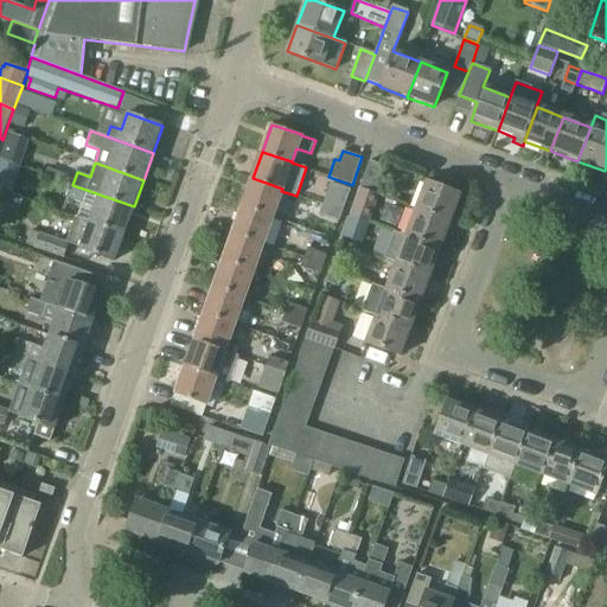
[(375,193),(384,167),(369,163),(360,187),(375,193)]
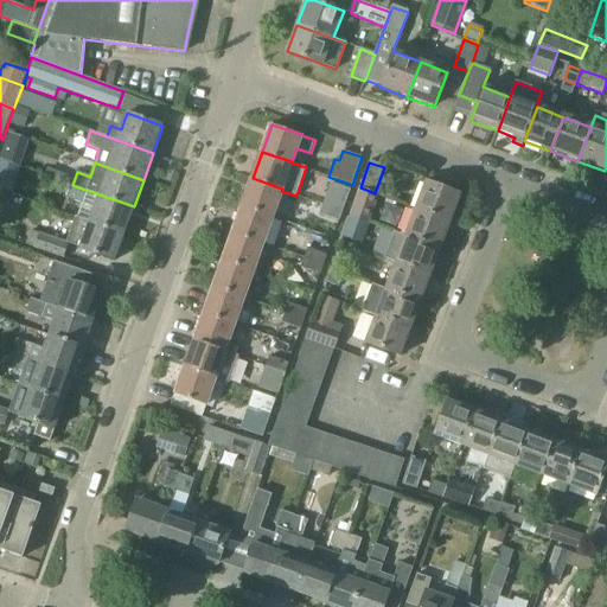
[(282,189),(253,178),(242,205),(273,216),(281,191),(282,189)]
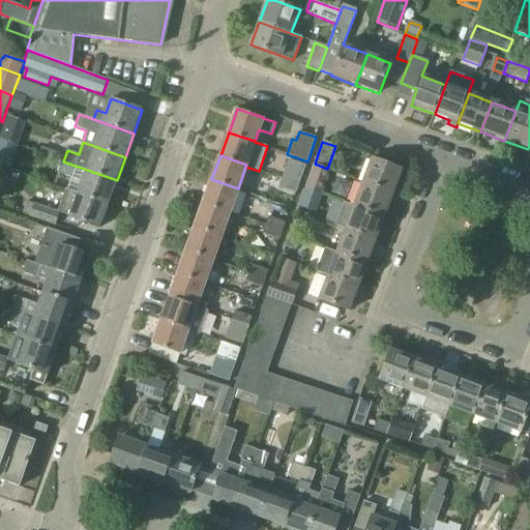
[(283,177),(300,183),(306,167),(289,159),(283,177)]
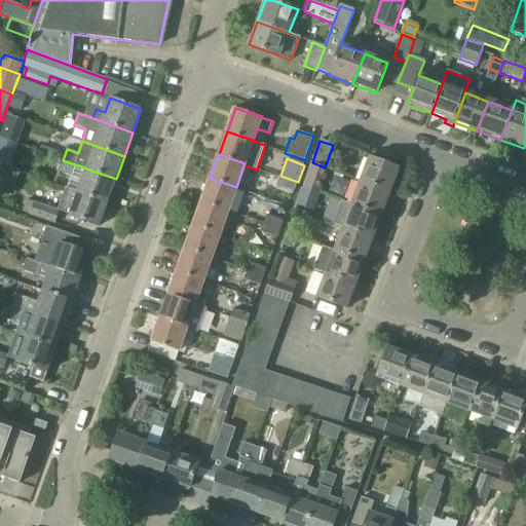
[(398,170),(368,158),(360,182),(389,193),(398,170)]
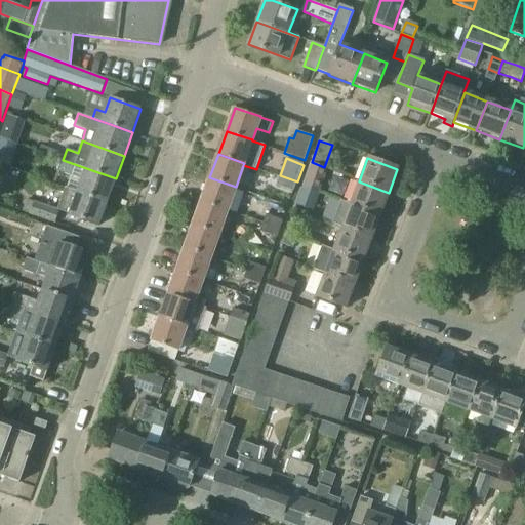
[(63,160),(58,172),(81,179),(77,190),(77,191),(108,202),(116,178),(63,160)]
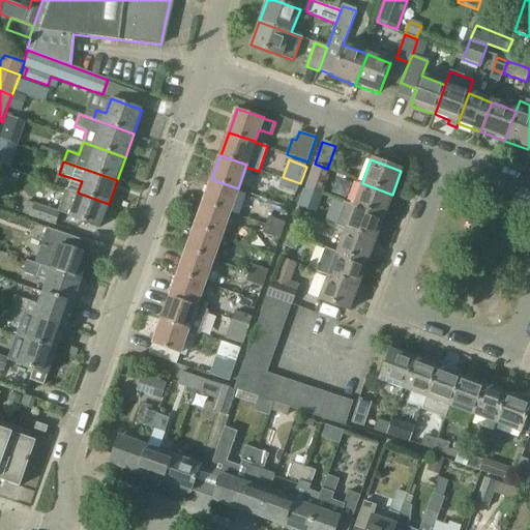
[(321,180),(311,176),(306,188),(317,192),(321,180)]
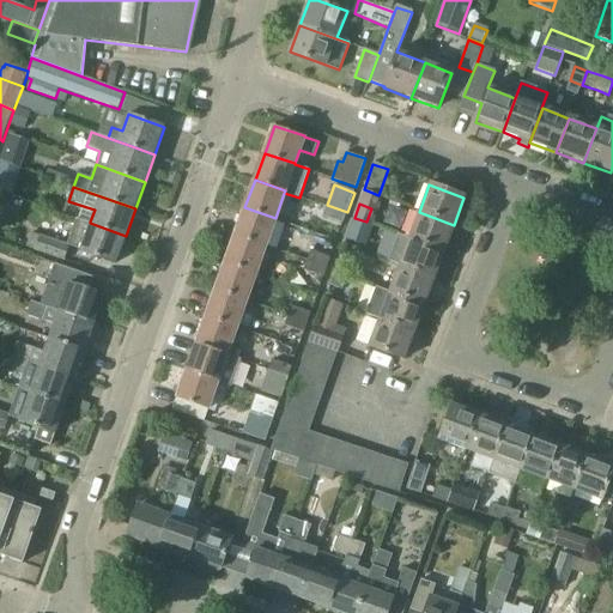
[(347,212),(327,205),(323,217),(343,223),(347,212)]
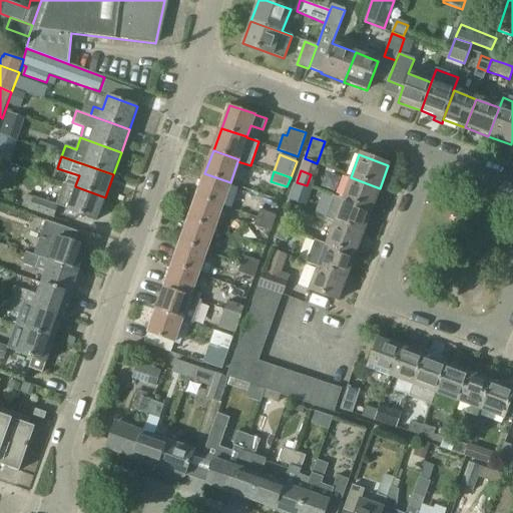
[(230,182),(204,173),(196,195),(222,204),(230,182)]
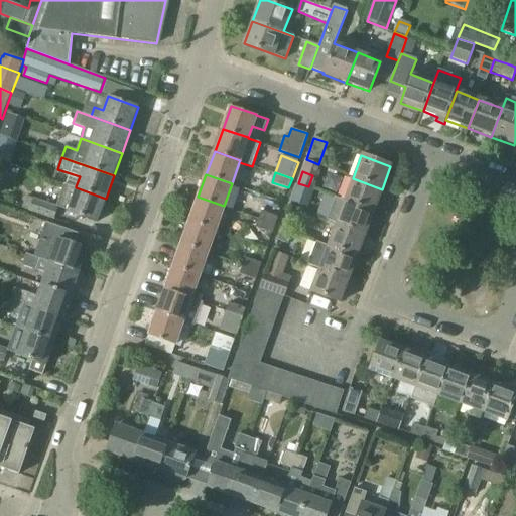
[(353,178),(345,201),(344,202),(373,213),(382,189),(353,178)]
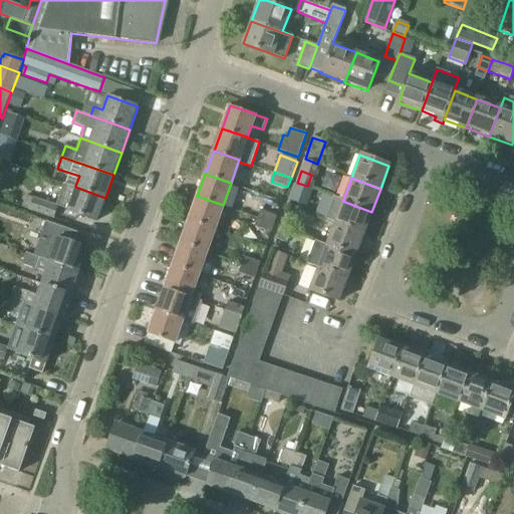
[(59,205),(67,208),(67,210),(97,220),(105,198),(75,187),(75,186),(65,182),(57,204),(34,196),(30,209),(54,217),(59,205)]
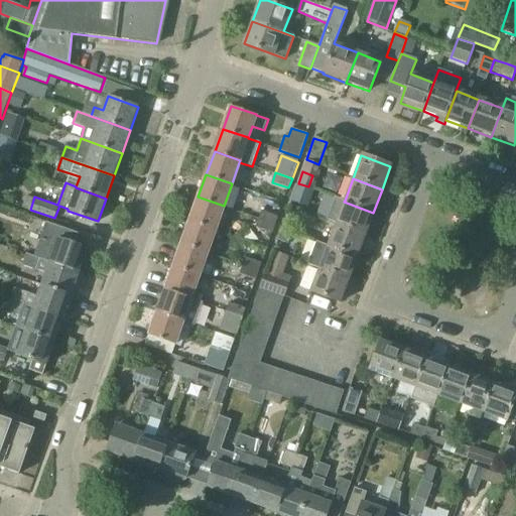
[(308,186),(298,183),(291,201),(308,207),(314,189),(308,186)]
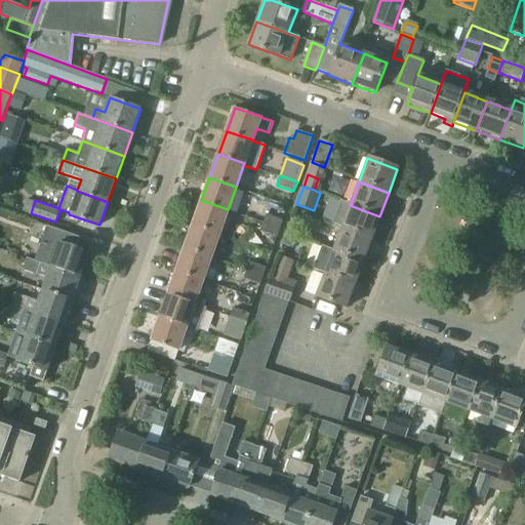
[(193,224),(219,233),(228,209),(201,200),(193,224)]
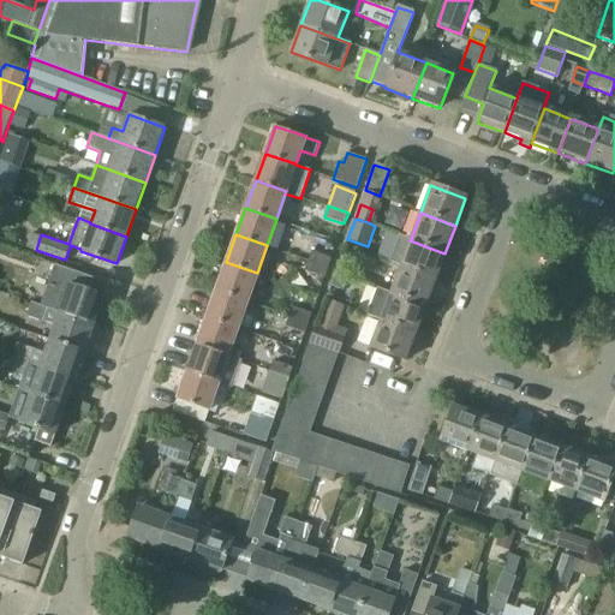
[(389,262),(400,266),(400,267),(435,280),(445,254),(410,240),(411,239),(400,234),(389,262)]
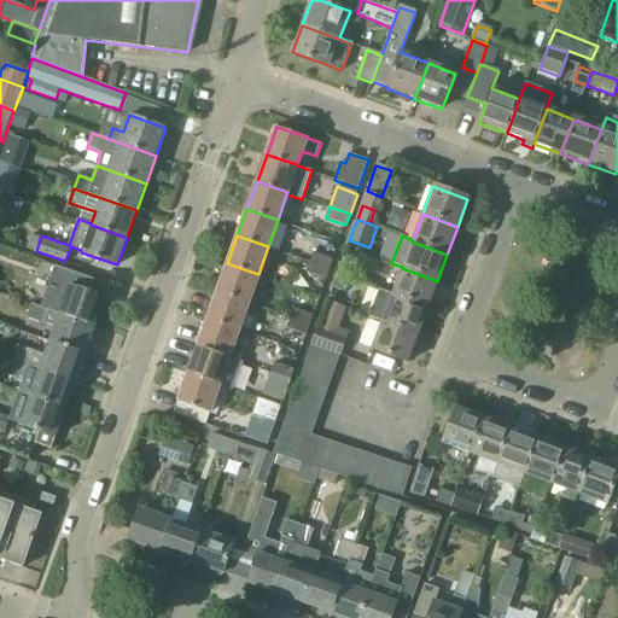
[(310,262),(330,269),(333,260),(313,252),(310,262)]
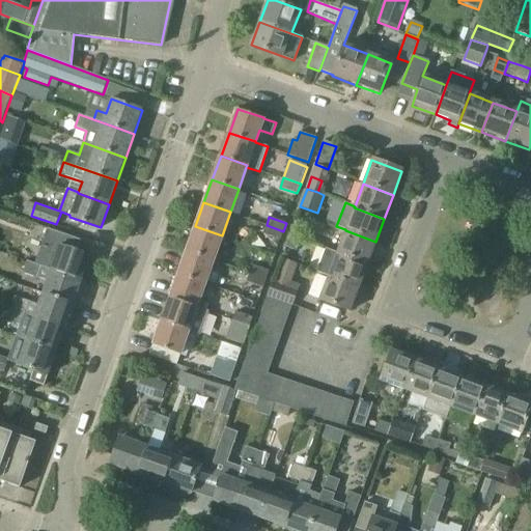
[(305,226),(295,223),(290,235),(301,240),(305,226)]
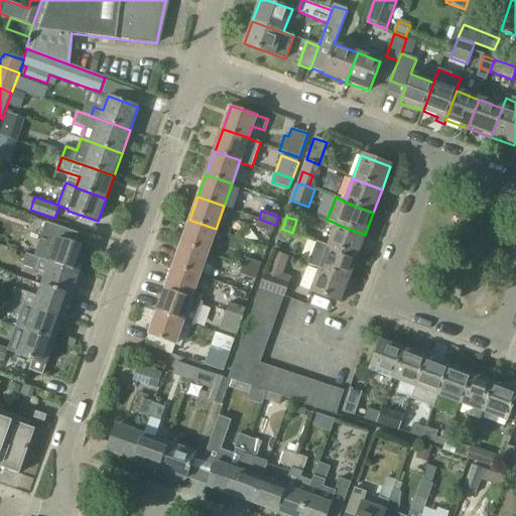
[(275,225),(259,219),(256,228),(272,233),(275,225)]
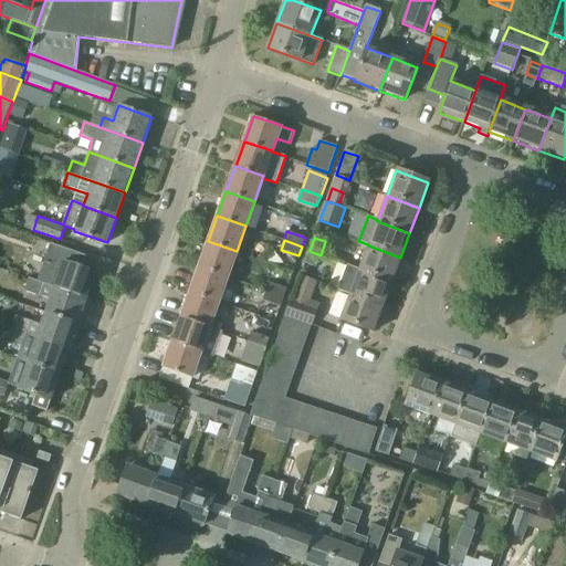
[(199,265),(228,276),(237,251),(208,241),(199,265)]
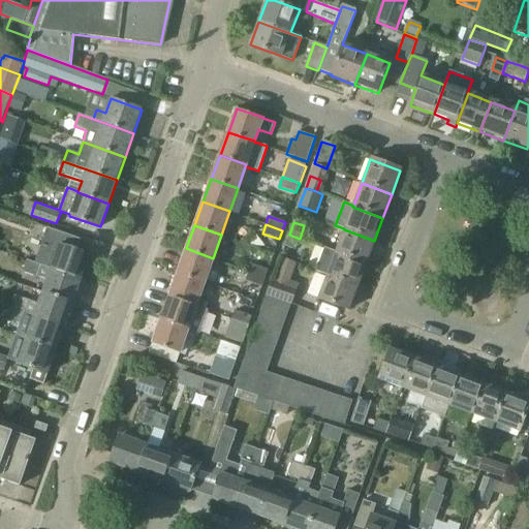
[(40,252),(36,262),(81,279),(90,254),(78,250),(82,239),(50,227),(40,252)]
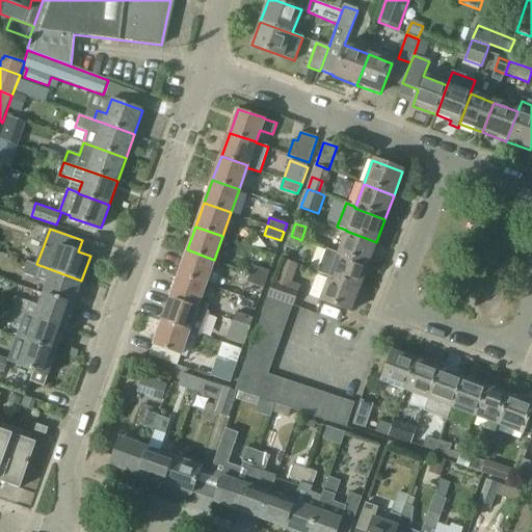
[(376,242),(346,231),(337,254),(368,266),(376,242)]
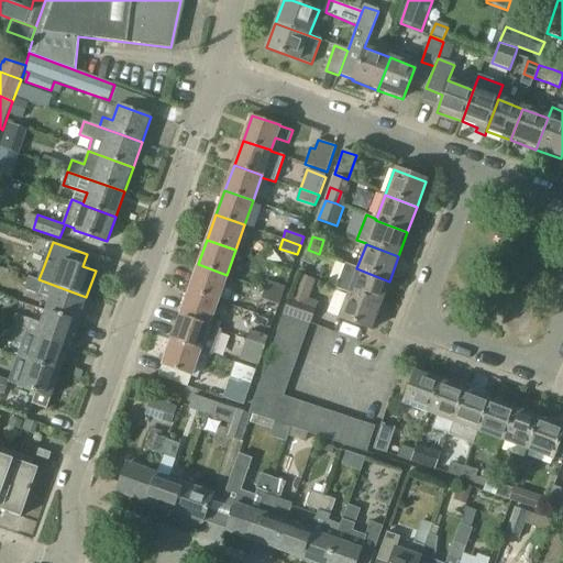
[(302,262),(315,266),(319,254),(308,250),(302,262)]
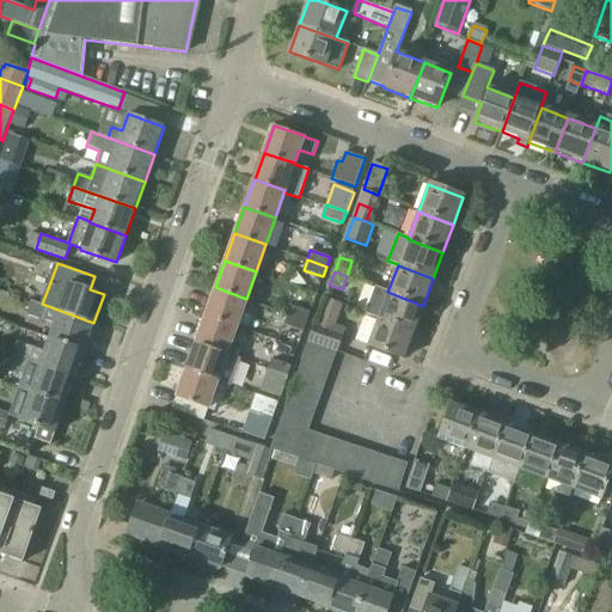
[(206,314),(237,325),(246,299),(215,287),(206,314)]
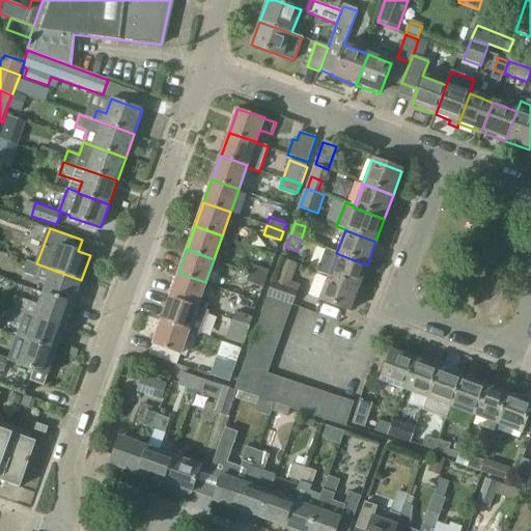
[(327,250),(317,273),(328,277),(358,289),(367,266),(336,253),(327,250)]
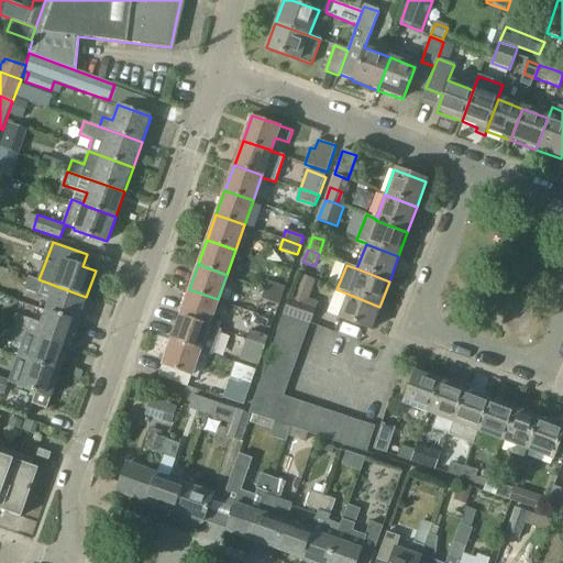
[(298,275),(289,299),(315,308),(318,300),(308,297),(313,280),(298,275)]
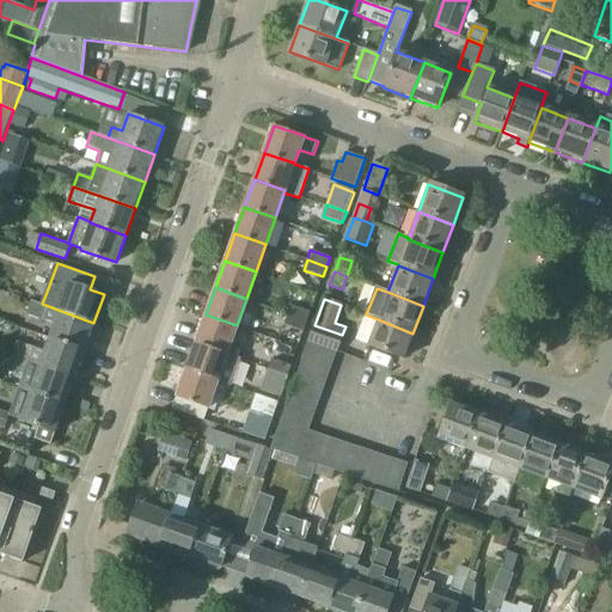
[(26,314),(54,324),(49,337),(84,349),(93,323),(42,304),(31,300),(26,314)]
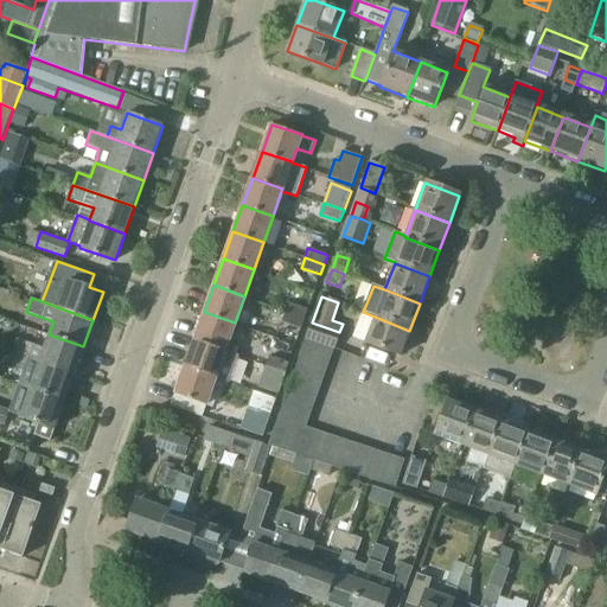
[(286,311),(305,318),(308,310),(288,302),(286,311)]
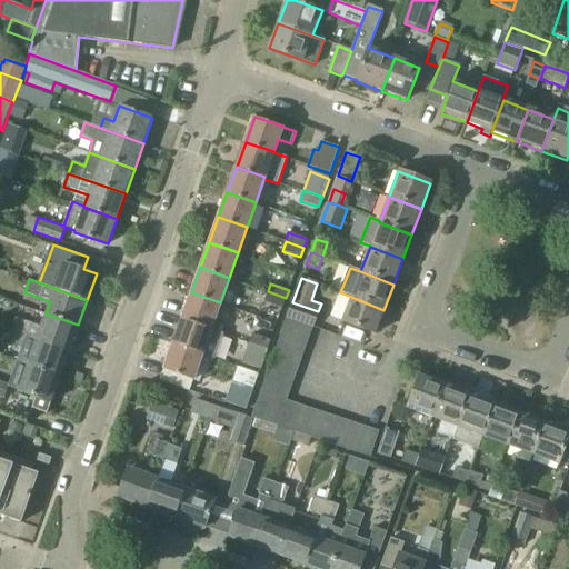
[(286,298),(268,291),(263,302),(282,309),(286,298)]
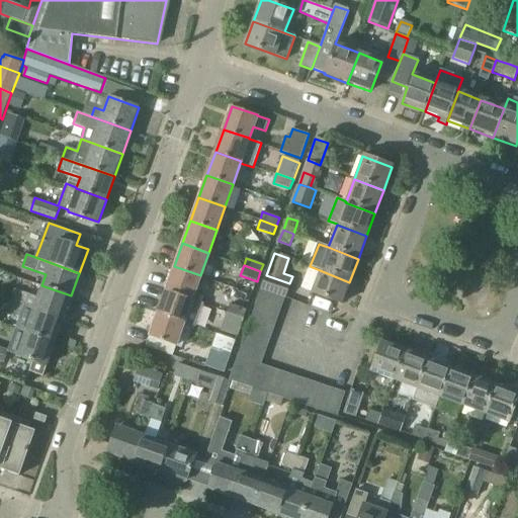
[(166,289),(192,298),(200,275),(174,266),(166,289)]
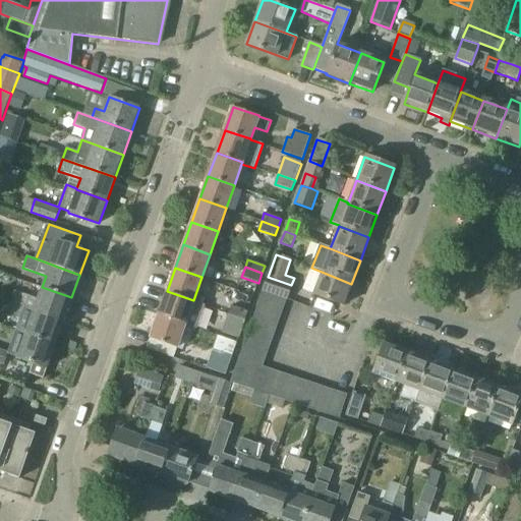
[(312,295),(343,307),(351,284),(322,272),(312,295)]
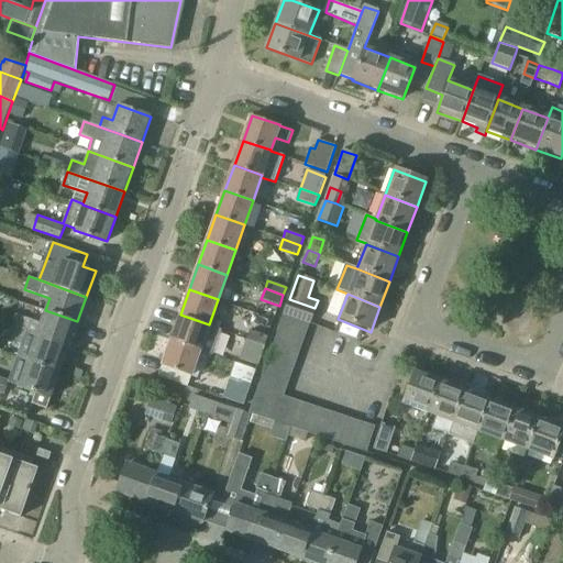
[(284,315),(288,316),(309,323),(315,308),(289,299),(284,315)]
